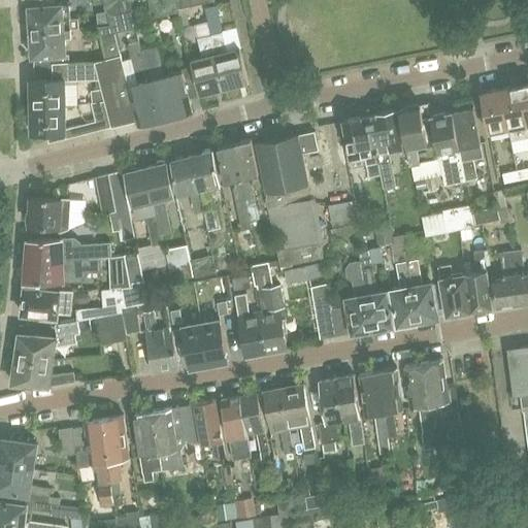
[(100,35),(116,31),(136,26),(130,0),(105,0),(110,22),(98,25),(100,35)]
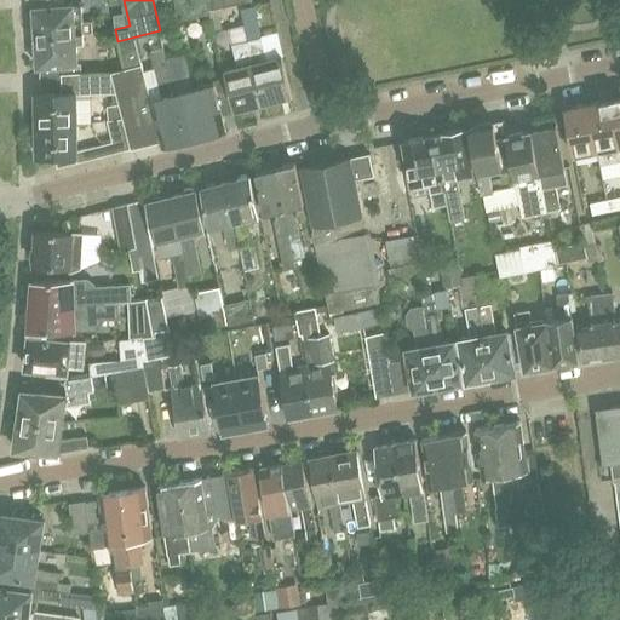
[(211,13),(210,9),(207,0),(177,0),(183,21),(211,13)]
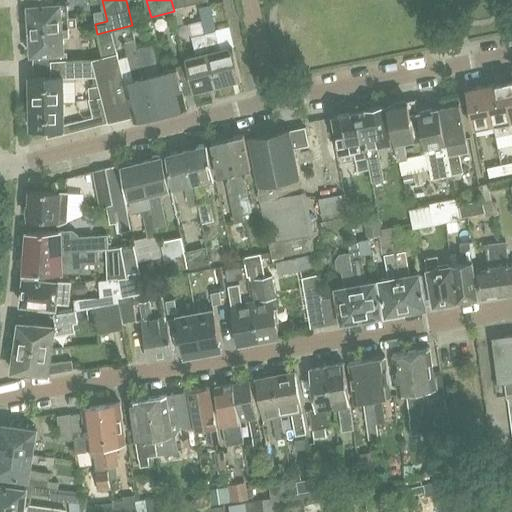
[(70,3),(28,6),(29,10),(27,11),(27,17),(30,19),(31,31),(69,28),(77,28),(76,18),(71,18),(70,3)]
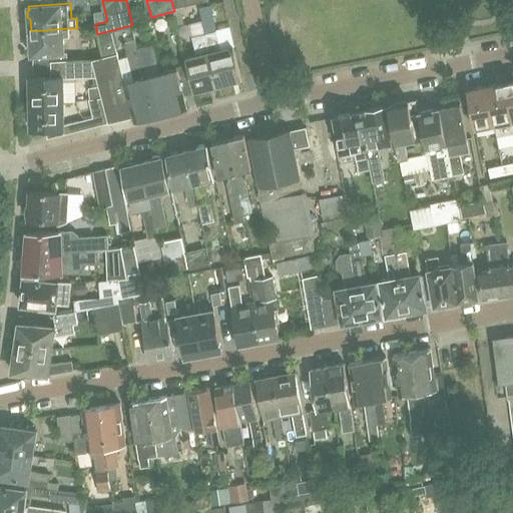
[(211,4),(198,7),(201,23),(215,20),(211,4)]
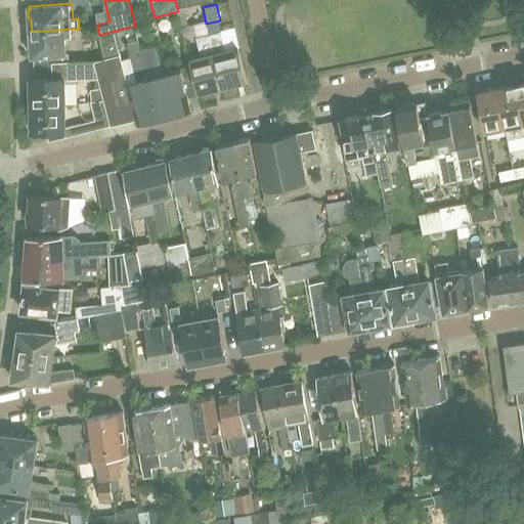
[(34,52),(34,56),(68,54),(66,39),(72,38),(71,29),(32,32),(33,43),(31,45),(31,49),(34,52)]
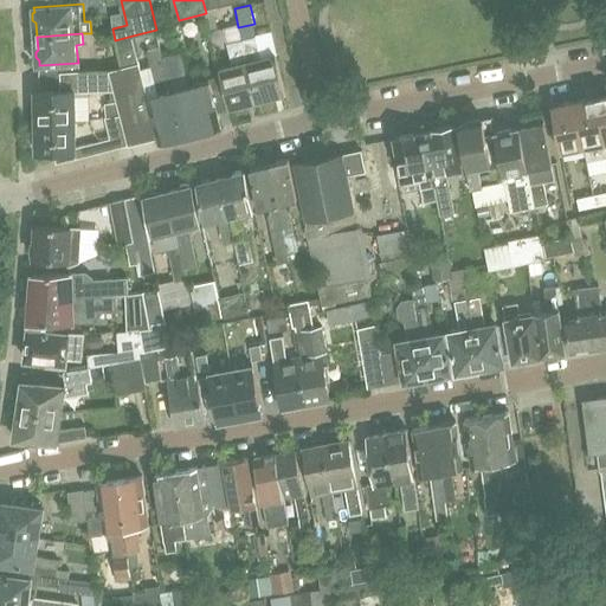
[(139,60),(133,36),(115,40),(122,68),(113,70),(117,90),(120,101),(123,116),(129,146),(159,139),(148,96),(139,64),(140,64),(139,60)]
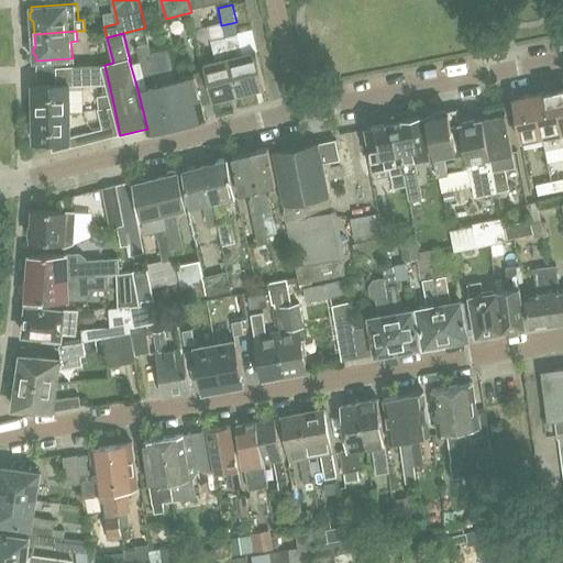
[(238,33),(235,34),(227,35),(241,94),(265,87),(256,50),(255,51),(242,54),(238,33)]
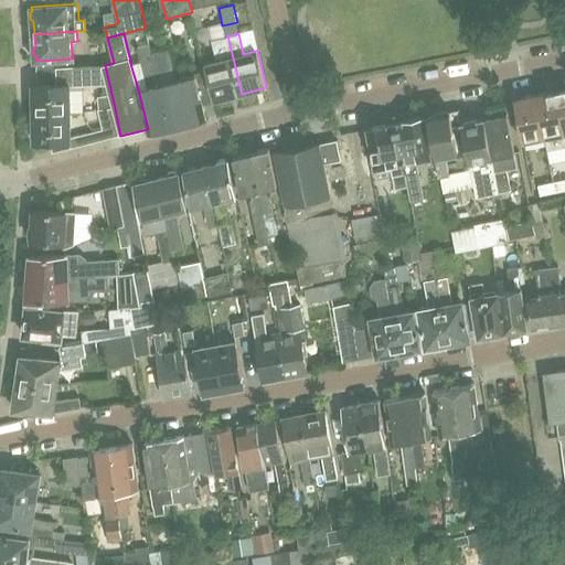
[(204,63),(214,100),(242,94),(227,35),(211,40),(216,61),(204,63)]
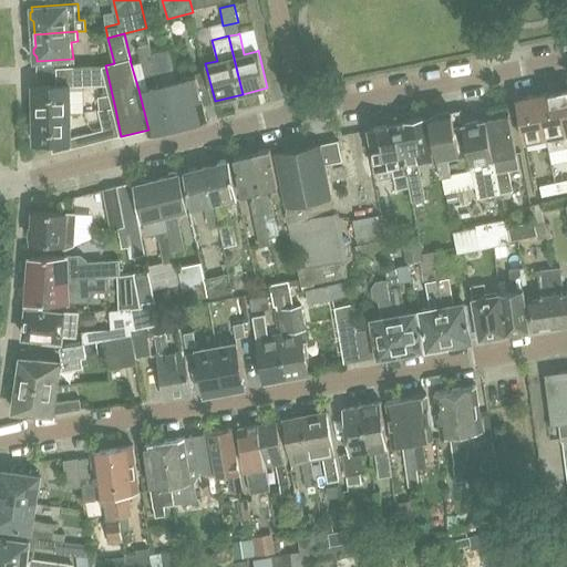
[(148,86),(138,90),(148,130),(148,133),(172,127),(161,83),(153,52),(152,52),(150,43),(138,47),(148,86)]
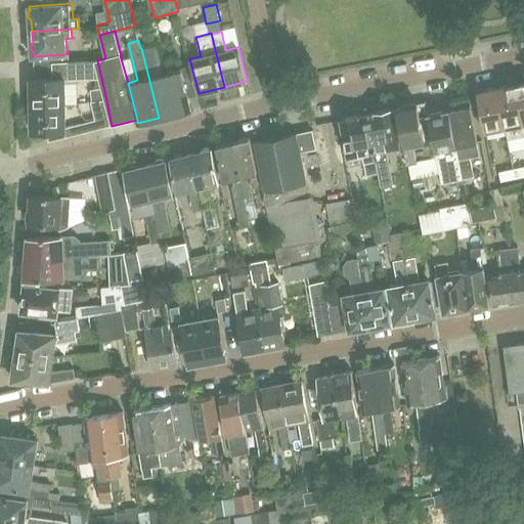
[(159,118),(191,110),(181,69),(163,74),(155,44),(141,48),(148,77),(159,118)]
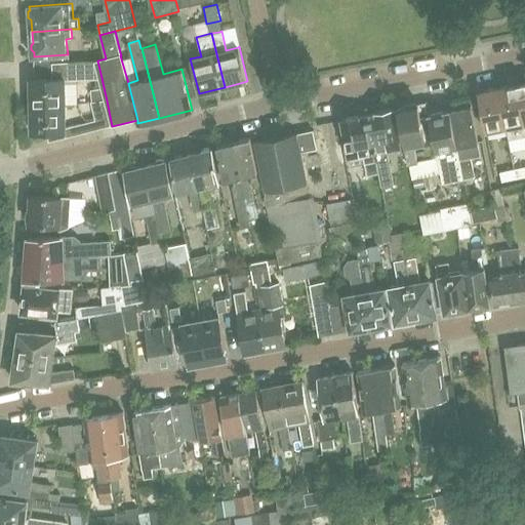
[(86,78),(102,78),(97,61),(85,62),(54,63),(54,78),(32,78),(33,106),(68,105),(67,79),(86,78)]
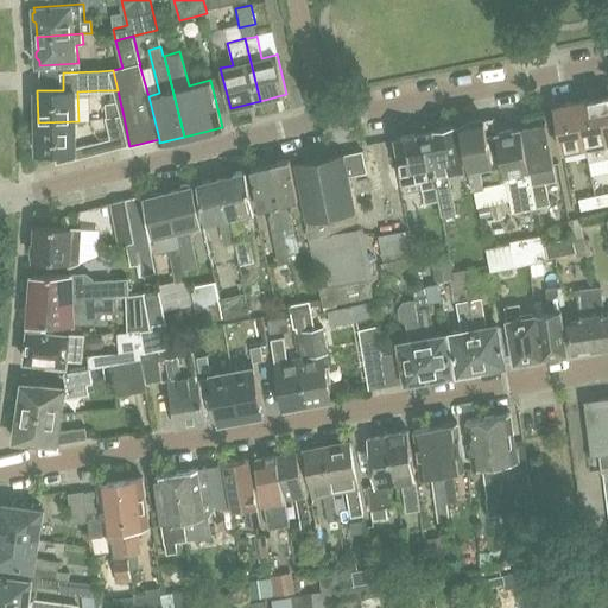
[(577,101),(587,149),(589,163),(607,158),(607,140),(600,97),(577,101)]
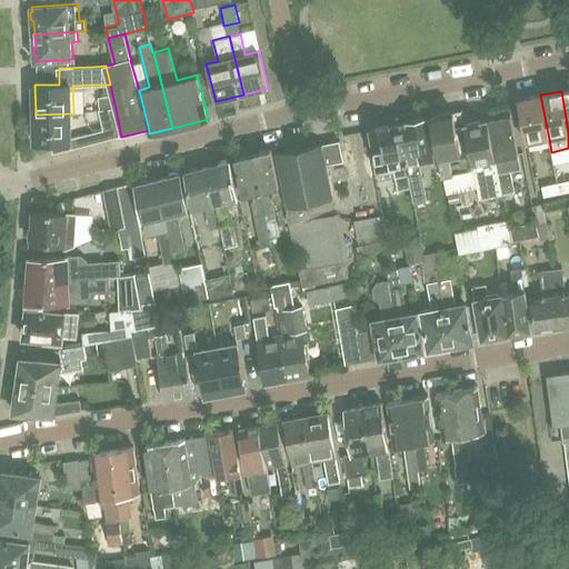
[(102,111),(116,109),(112,95),(99,97),(100,112),(102,111)]
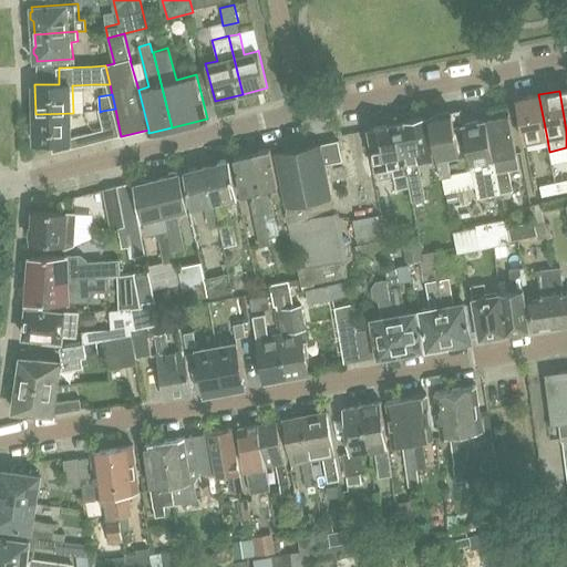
[(538,94),(517,99),(525,143),(547,138),(538,94)]
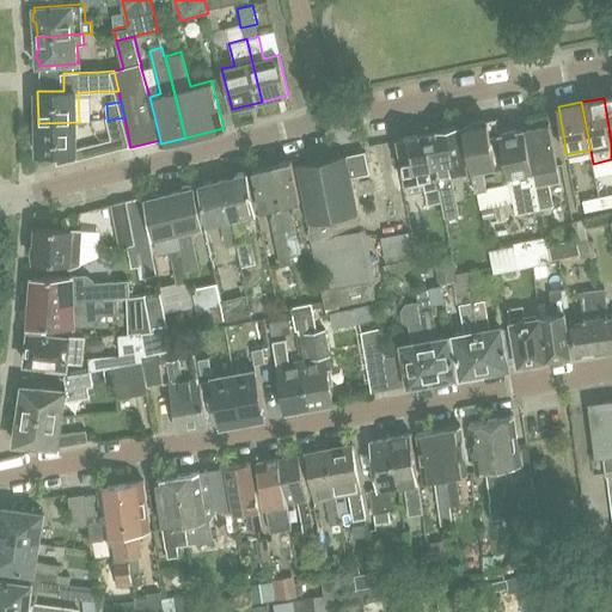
[(124,117),(110,120),(114,139),(116,151),(130,147),(124,117)]
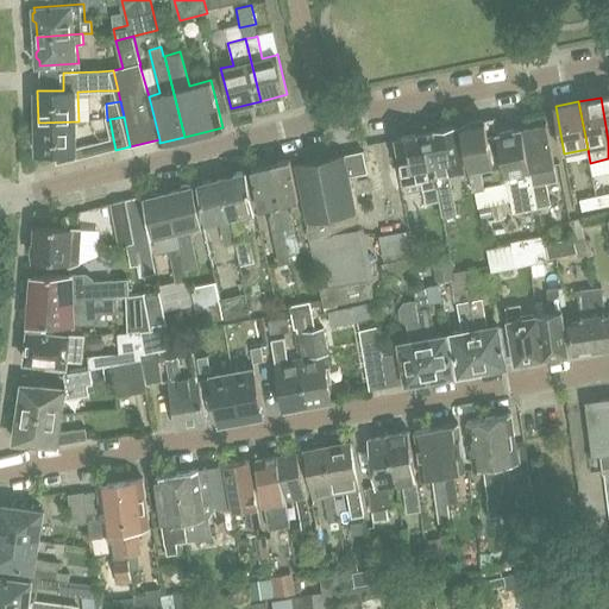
[(496,117),(462,124),(478,207),(512,200),(500,131),(496,117)]
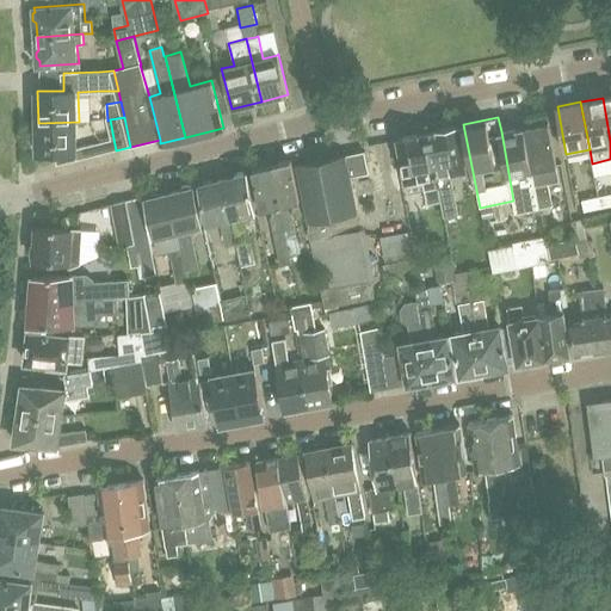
[(61,164),(84,159),(80,147),(79,122),(38,123),(39,153),(57,153),(61,164)]
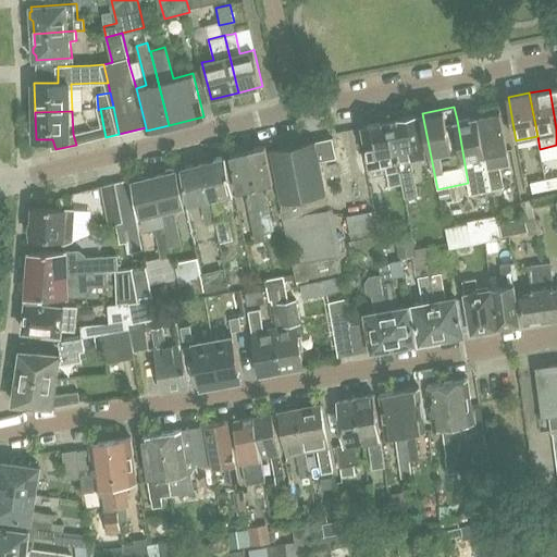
[(510,164),(499,111),(477,116),(492,189),(504,186),(499,166),(510,164)]
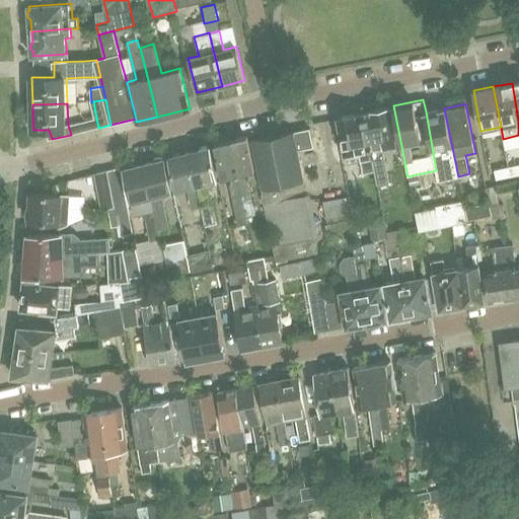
[(363,112),(374,170),(377,183),(389,180),(382,146),(396,143),(389,106),(363,112)]
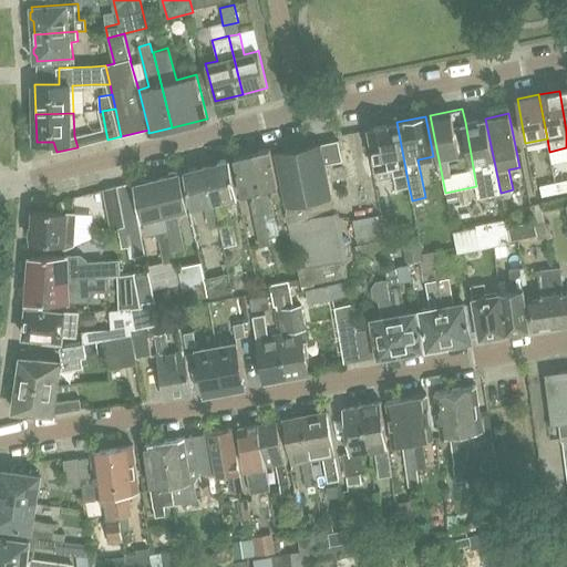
[(485,119),(465,122),(476,186),(478,197),(501,193),(485,119)]
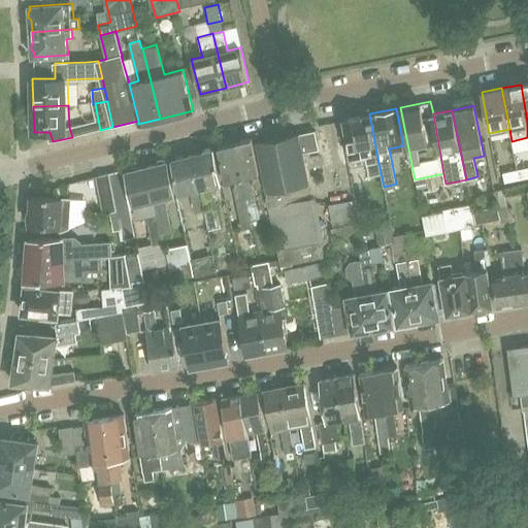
[(369,113),(343,119),(353,167),(367,164),(369,176),(381,173),(369,113)]
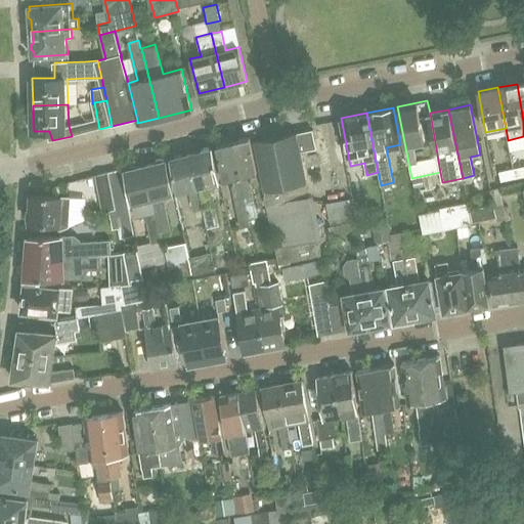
[(312,129),(255,141),(266,194),(264,195),(266,205),(309,195),(300,150),(316,147),(312,129)]
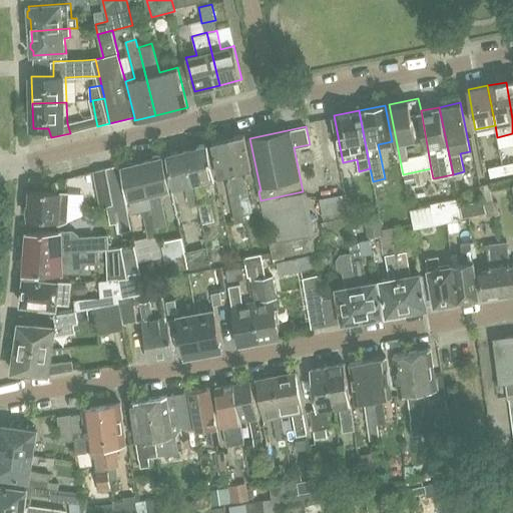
[(244,134),(228,138),(239,192),(247,190),(244,178),(241,175),(240,171),(252,169),(244,134)]
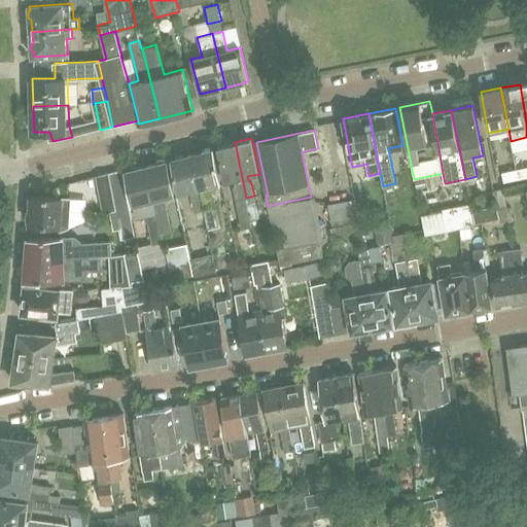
[(252,226),(246,198),(235,142),(217,146),(218,148),(225,181),(235,179),(236,182),(234,187),(243,229),(252,226)]
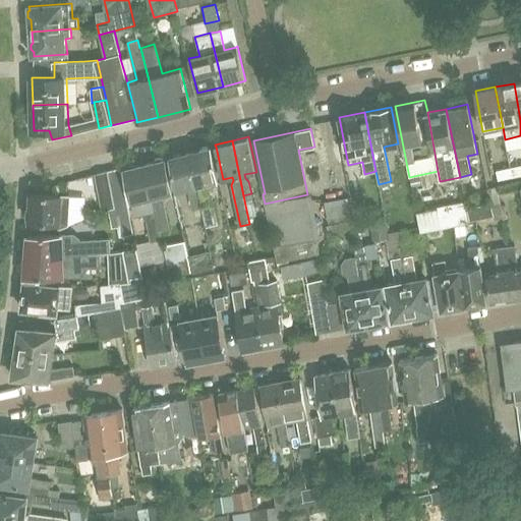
[(199,151),(190,153),(203,207),(207,227),(218,224),(213,205),(211,205),(206,184),(218,181),(211,148),(209,148),(207,147),(200,148),(199,151)]
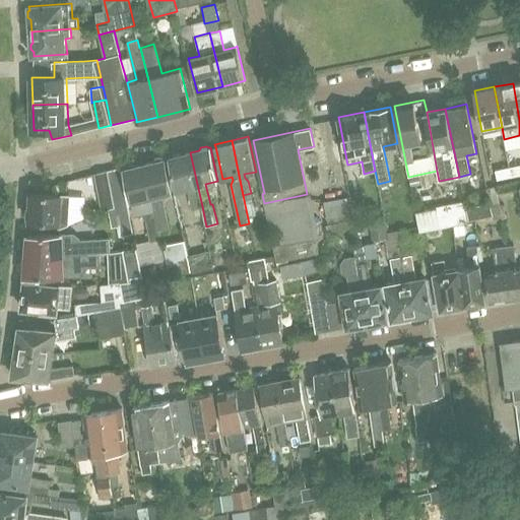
[(202,206),(190,152),(181,154),(179,152),(173,154),(172,156),(170,157),(178,190),(188,188),(193,208),(202,206)]
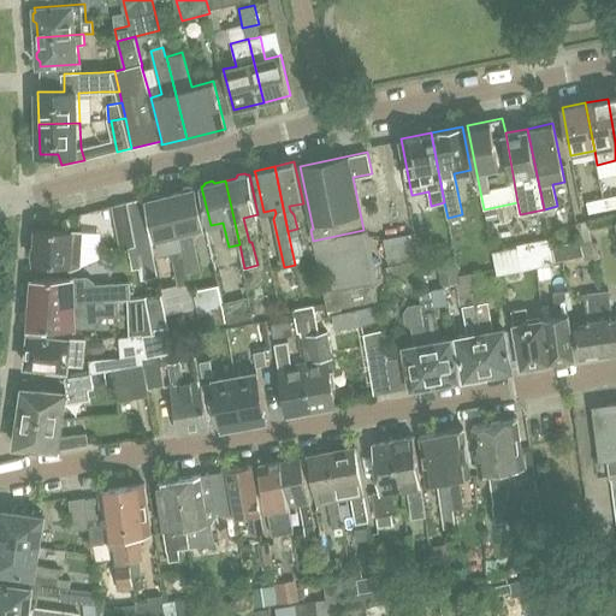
[(172,194),(187,260),(188,271),(199,268),(190,231),(205,227),(196,188),(191,189),(190,187),(183,188),(182,191),(172,194)]
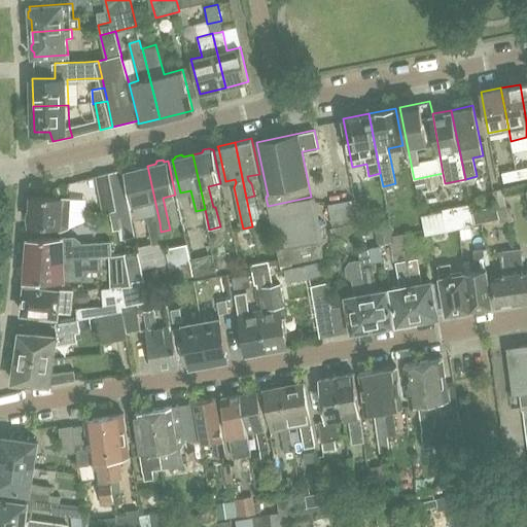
[(160,232),(161,232),(160,222),(147,166),(138,168),(136,166),(129,168),(129,170),(127,171),(134,204),(133,205),(136,217),(148,214),(154,244),(162,242),(160,232)]
